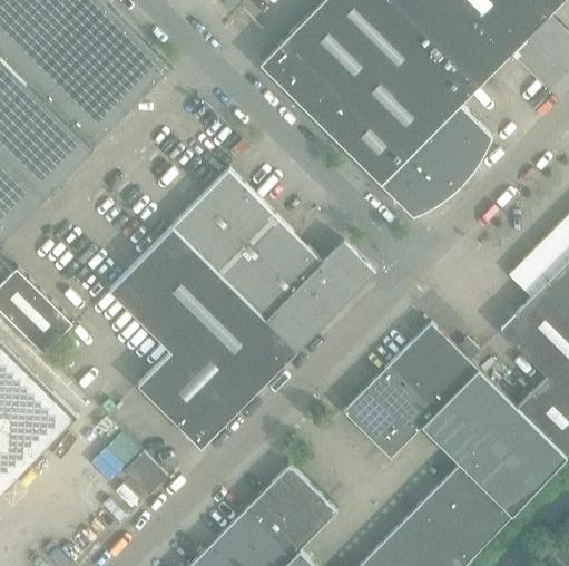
[(170,71),(98,0),(0,0),(0,59),(91,150),(170,71)]
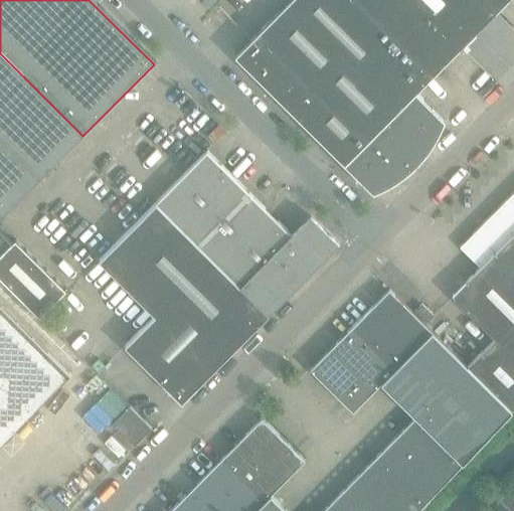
[(432,78),(351,0),(292,0),(233,59),(276,101),(343,168),(414,96),(432,78)]
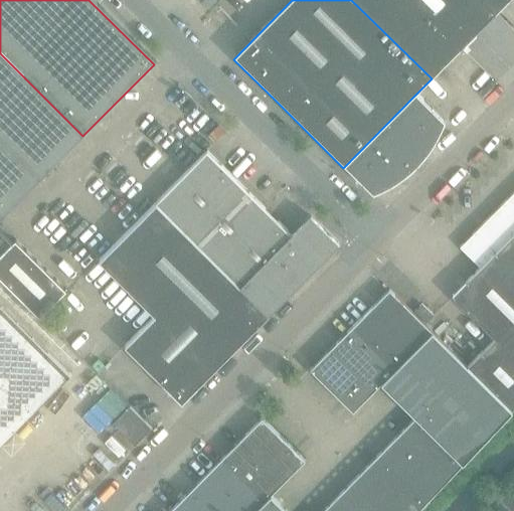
[(457,52),(403,0),(351,0),(432,78),(457,52)]
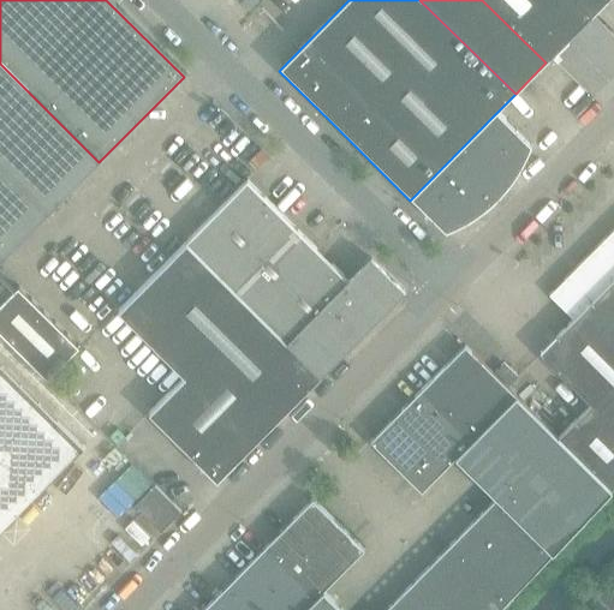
[(590,19),(570,0),(482,0),(546,63),(590,19)]
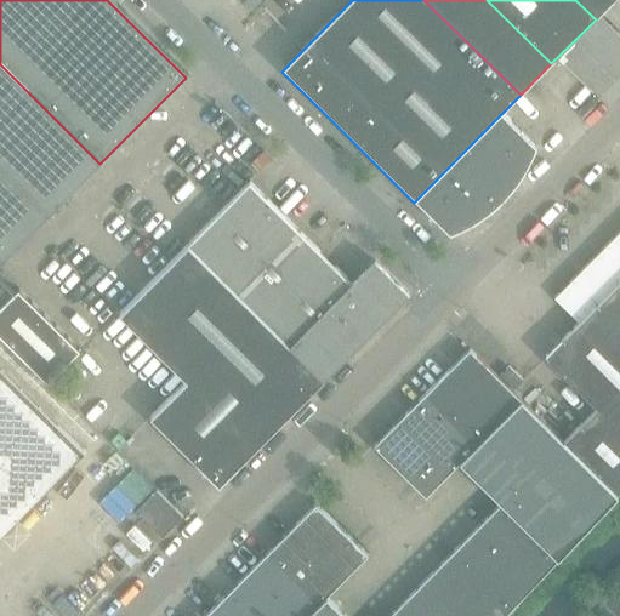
[(614,0),(575,0),(596,20),(614,0)]
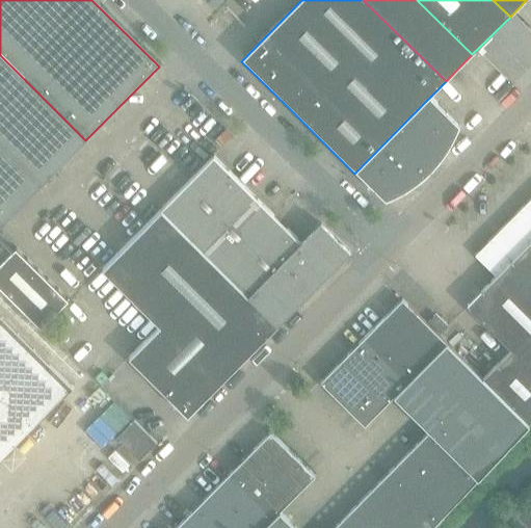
[(58,170),(71,157),(70,156),(81,143),(82,143),(85,140),(0,55),(0,292),(40,333),(68,305),(15,251),(14,251),(12,249),(10,248),(9,247),(7,246),(1,243),(0,243),(0,226),(45,181),(57,168),(58,170)]
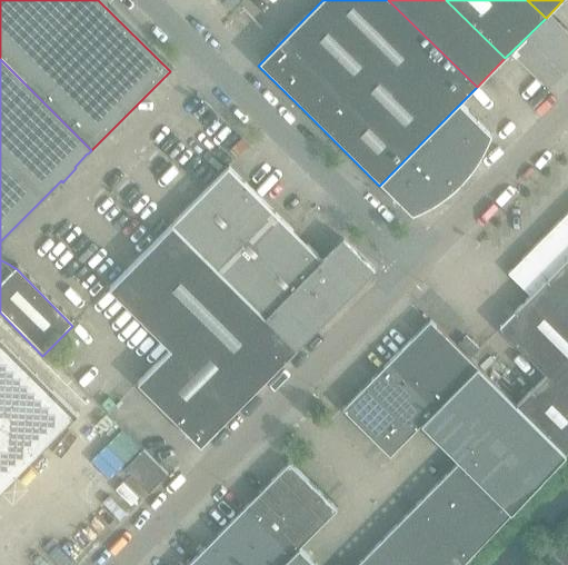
[(474,168),(480,157),(486,146),(489,137),(467,115),(458,106),(379,186),(411,217),(426,210),(439,202),(445,198),(454,191),(464,180),(474,168)]
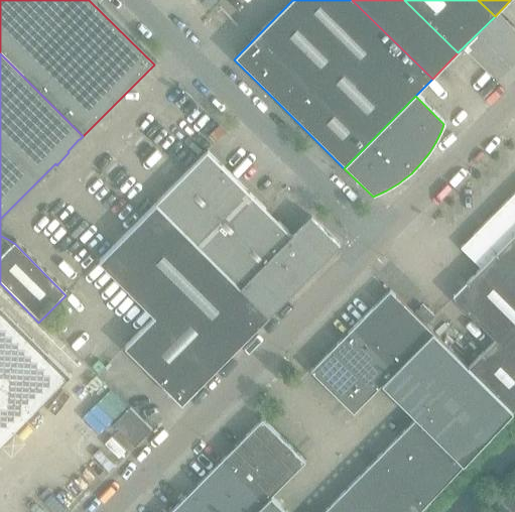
[(290,239),(264,212),(206,154),(154,207),(267,318),(339,247),(309,219),(290,239)]
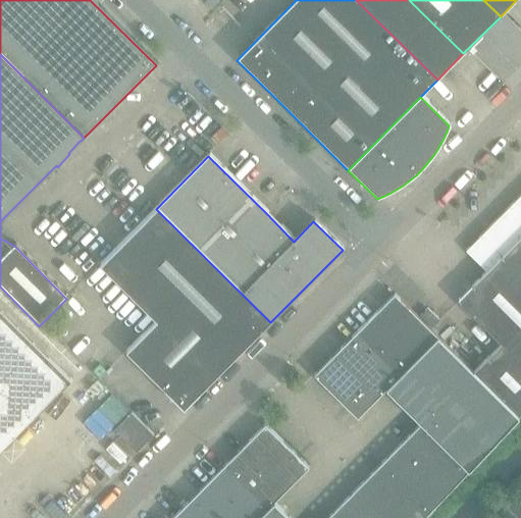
[(520,197),(465,254),(485,274),(457,303),(501,347),(472,375),(517,419),(520,414),(520,197)]
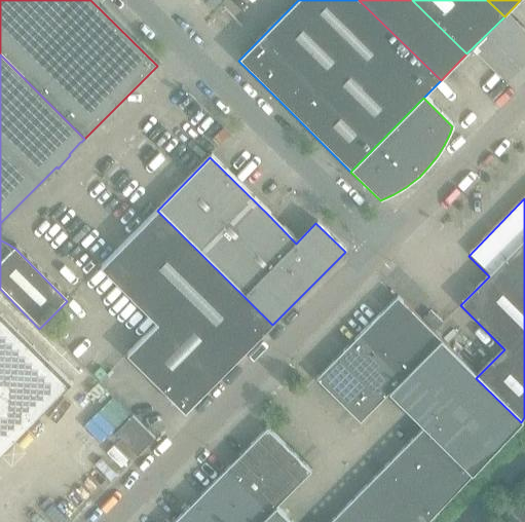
[(272,325),(157,211),(100,269),(156,326),(125,357),(170,400),(184,414),(199,399),(201,397),(202,396),(271,326),(272,325)]
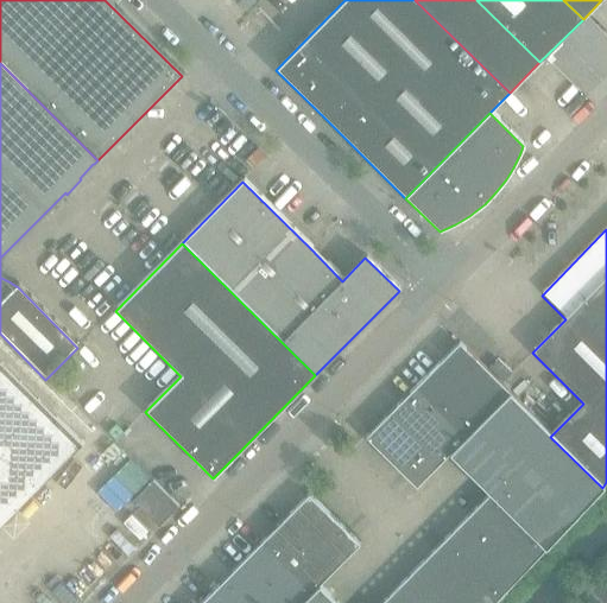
[(509,395),(500,387),(459,346),(411,393),(460,444),(509,395)]
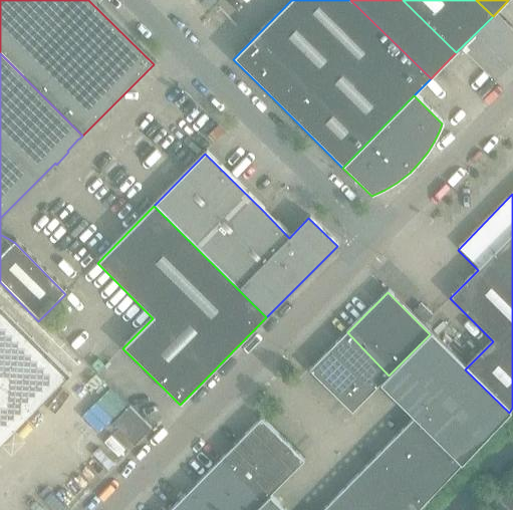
[(431,318),(420,307),(413,314),(424,325),(431,318)]
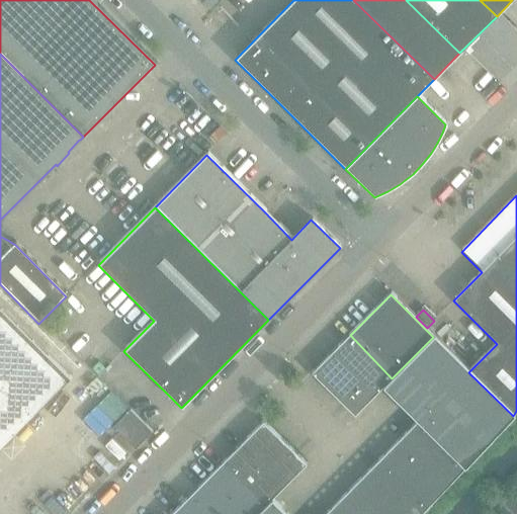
[(0,450),(69,381),(0,312),(0,450)]
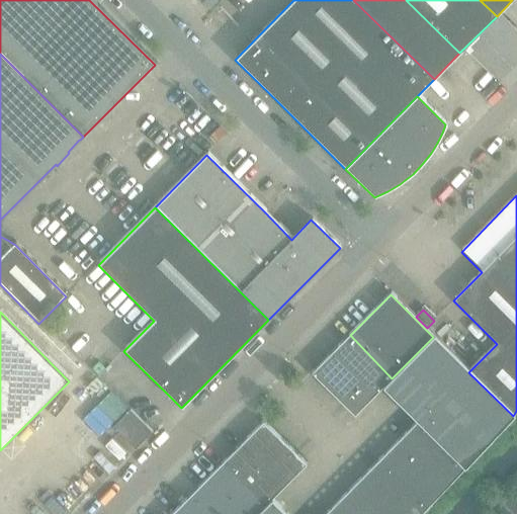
[(392,378),(350,335),(311,374),(353,418),(382,389),(392,378)]
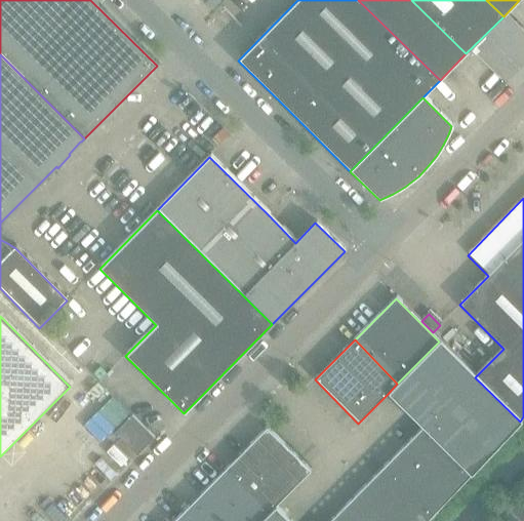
[(521,423),(520,422),(475,377),(439,342),(397,384),(388,394),(422,429),(471,475),(521,423)]
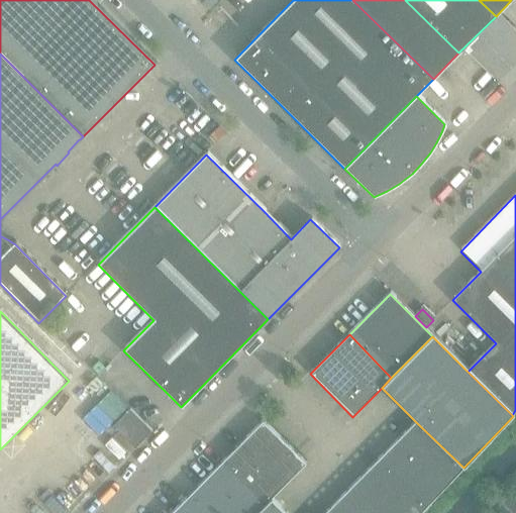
[(129,412),(112,429),(133,450),(150,433),(129,412)]
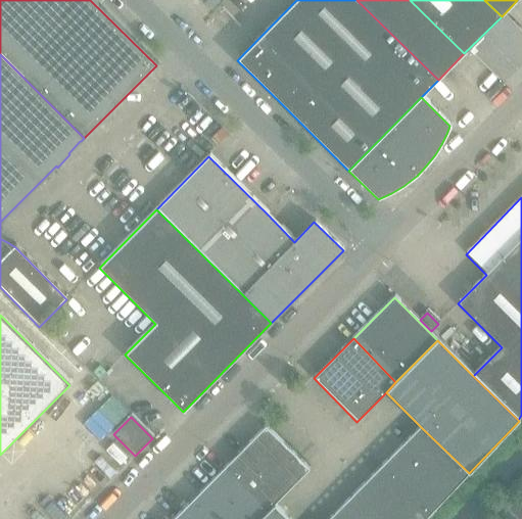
[(469,473),(421,427),(383,465),(433,512),(469,473)]
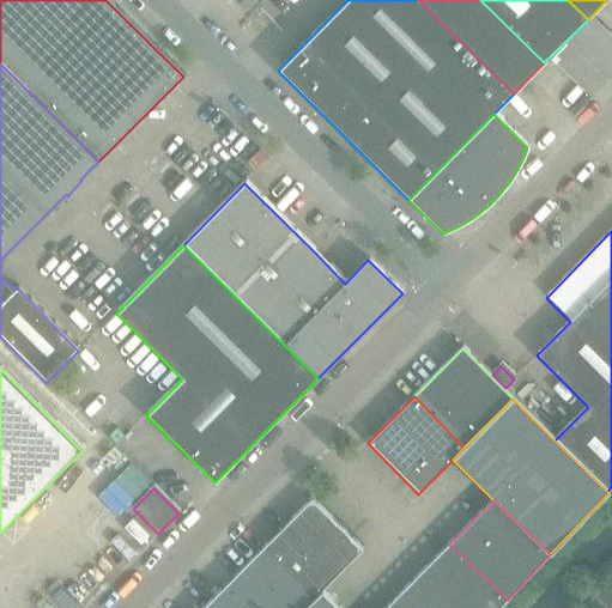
[(321,593),(361,552),(310,502),(259,552),(311,602),(321,593)]
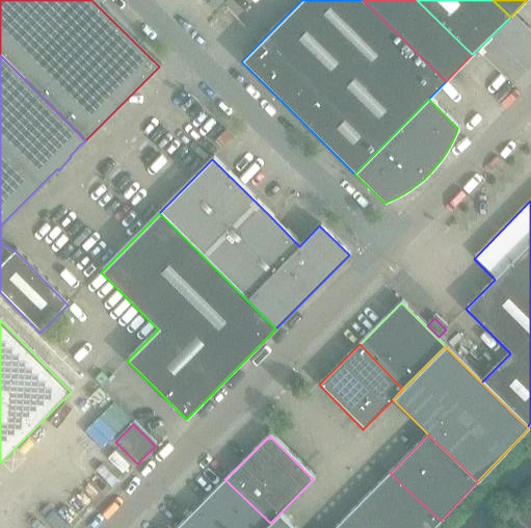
[(433,527),(441,521),(390,473),(353,509),(372,527),(433,527)]
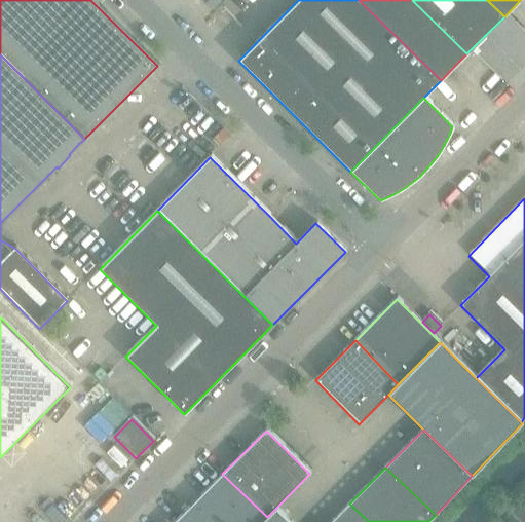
[(262,521),(267,517),(222,474),(179,518),(182,521),(262,521)]
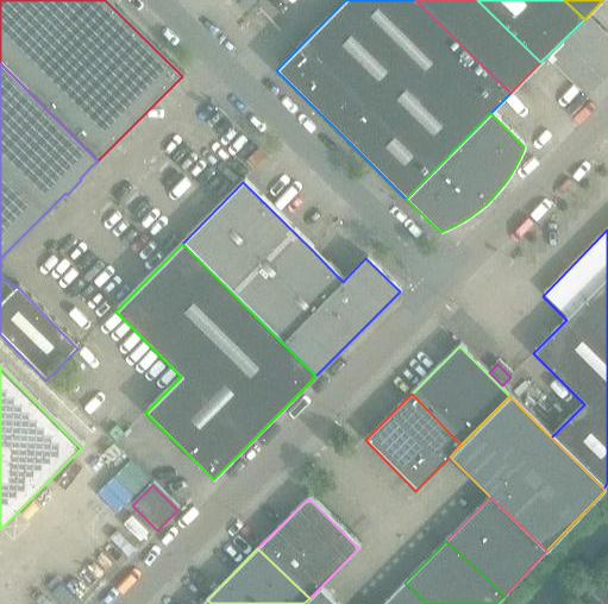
[(426,603),(405,583),(383,603),(426,603)]
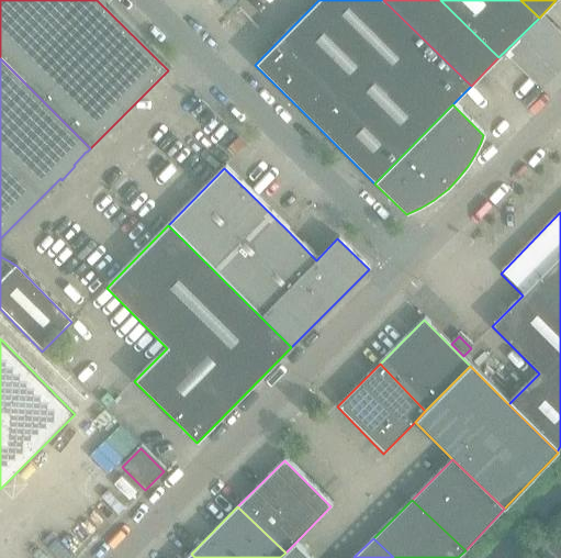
[(560,548),(553,540),(536,557),(560,557),(560,548)]
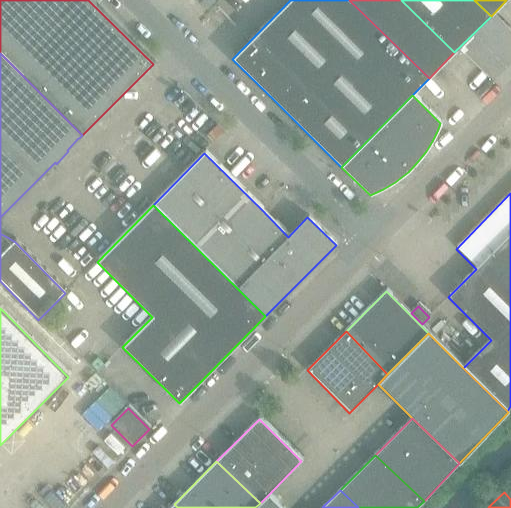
[(280,507),(268,495),(260,503),(255,507),(280,507)]
